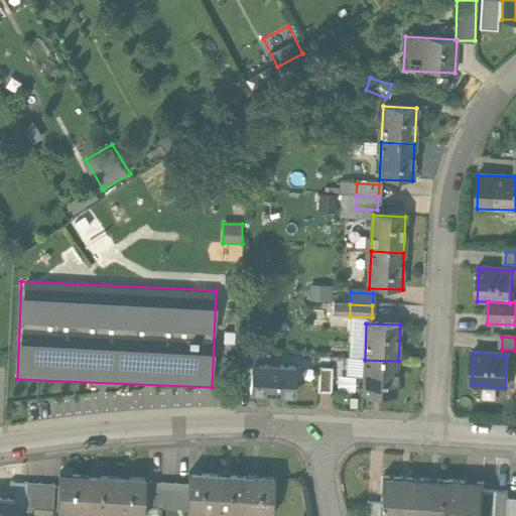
[(363,396),(396,397),(398,361),(365,360),(363,396)]
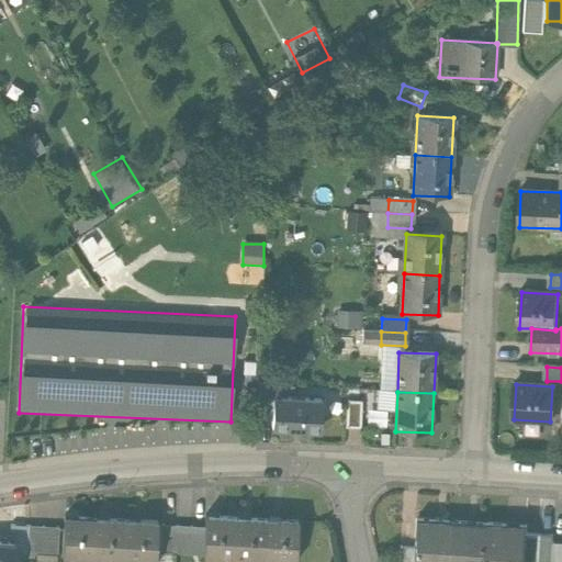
[(322,401),(273,398),(272,429),(321,431),(322,401)]
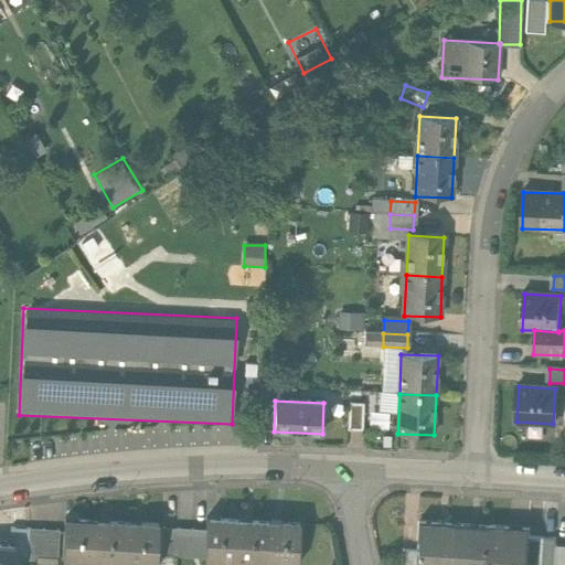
[(348,432),(362,432),(363,405),(349,405),(348,432)]
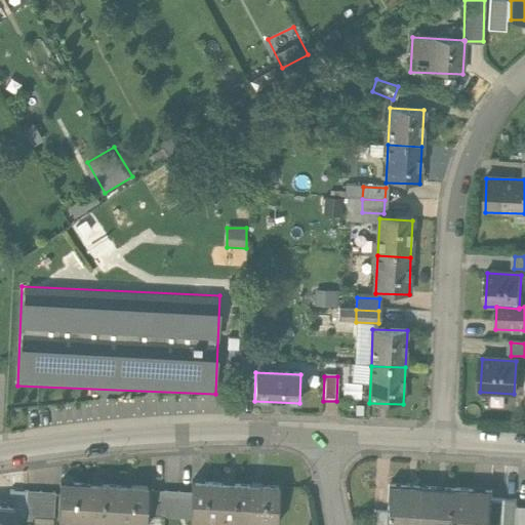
[(191,494),(190,520),(190,522),(218,524),(220,486),(192,484),(191,494)]
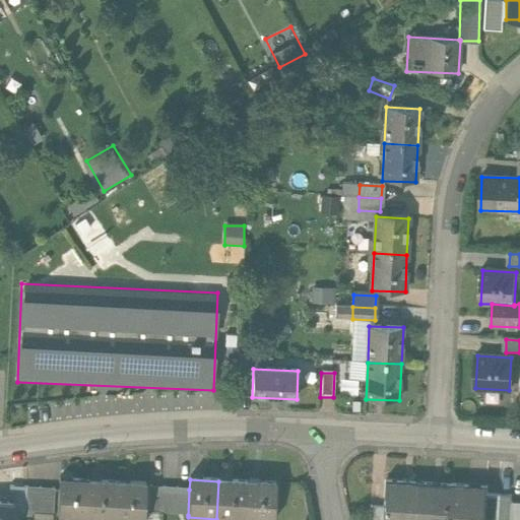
[(58,480),(57,518),(86,519),(88,481),(58,480)]
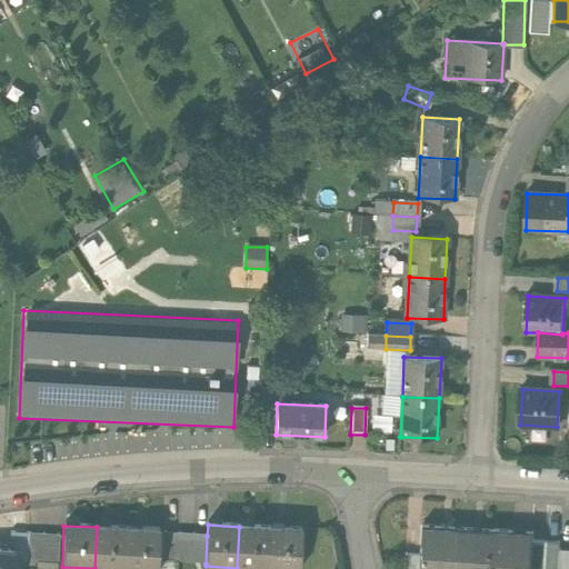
[(97,527),(95,568),(112,568),(126,568),(128,528),(97,527)]
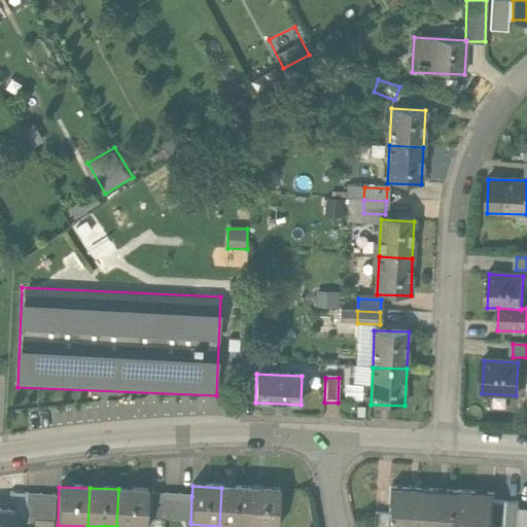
[(221,488),(219,526),(241,526),(248,526),(250,489),(221,488)]
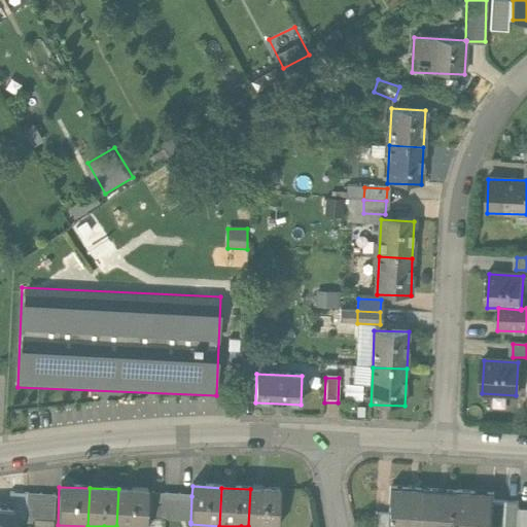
[(118,489),(116,526),(144,526),(146,491),(118,489)]
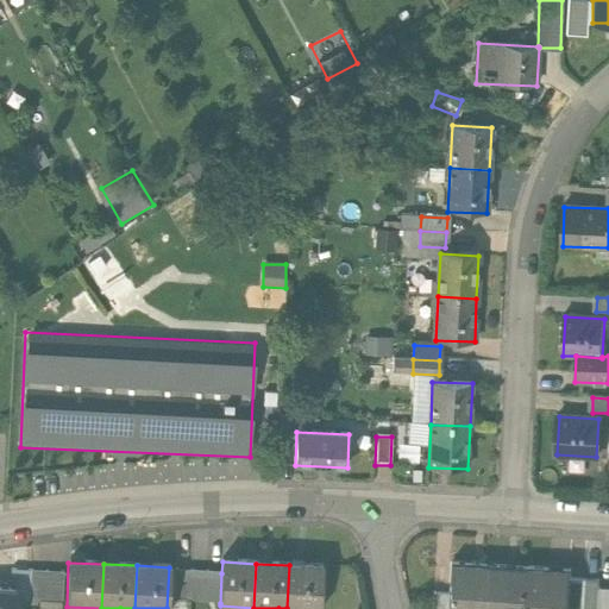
[(289,565),(287,608),(320,608),(322,567),(289,565)]
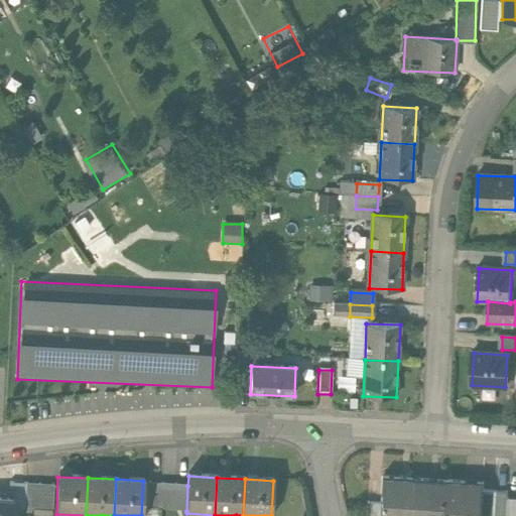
[(410,515),(412,482),(412,481),(382,480),(380,505),(381,506),(380,515),(410,515)]
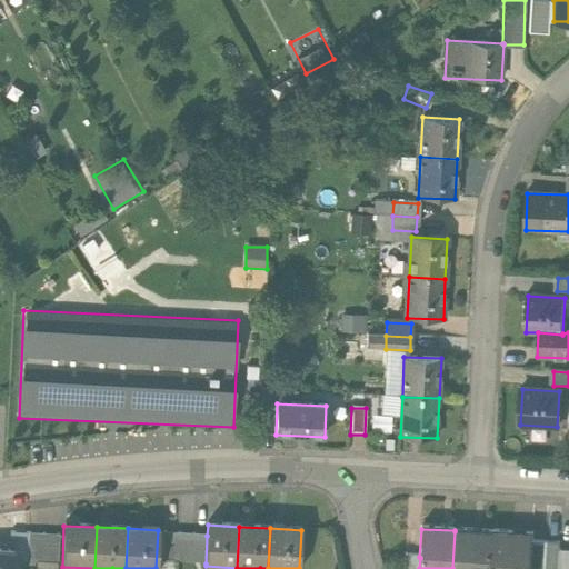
[(490,568),(492,533),(455,531),(452,568),(490,568)]
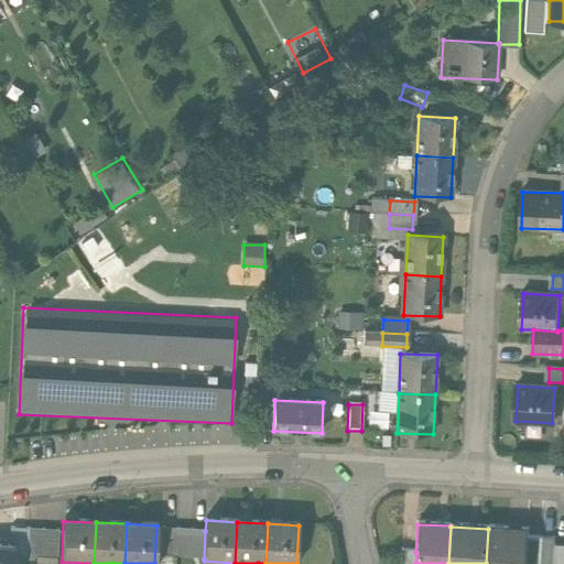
[(488,528),(488,529),(486,563),(525,563),(527,539),(528,530),(488,528)]
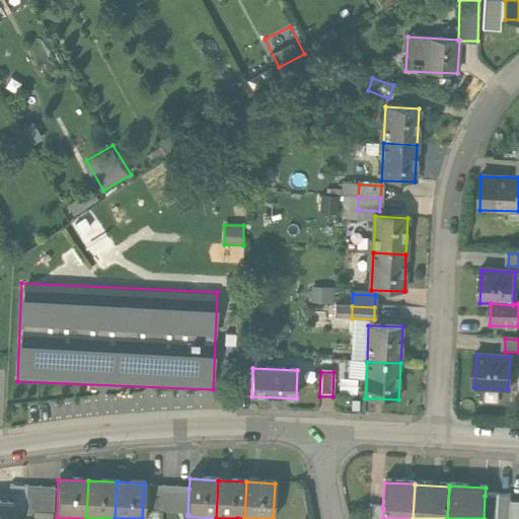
[(25,513),(26,488),(9,487),(9,504),(13,504),(12,513),(25,513)]
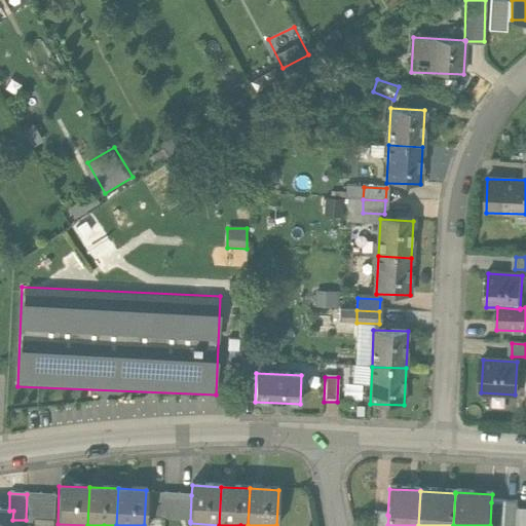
[(149,519),(164,520),(165,494),(151,493),(149,519)]
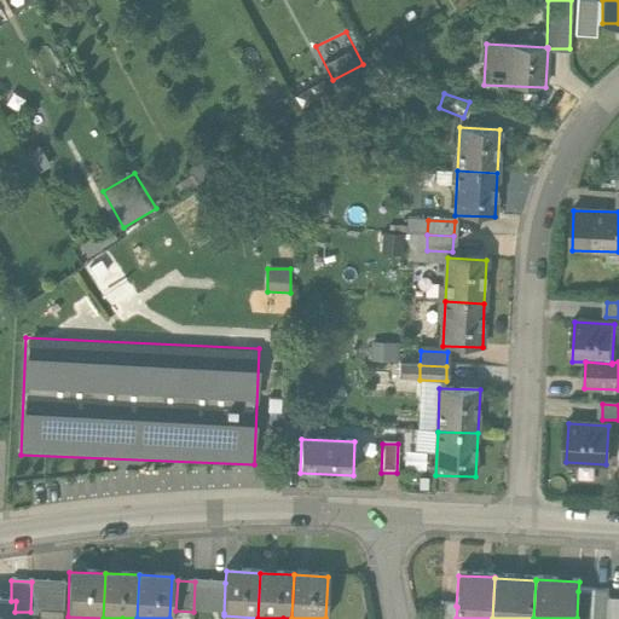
[(46,613),(47,583),(32,582),(30,612),(46,613)]
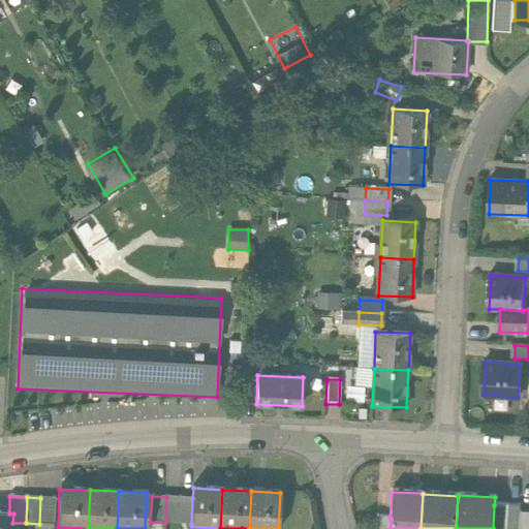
[(179,524),(180,498),(166,497),(165,523),(179,524)]
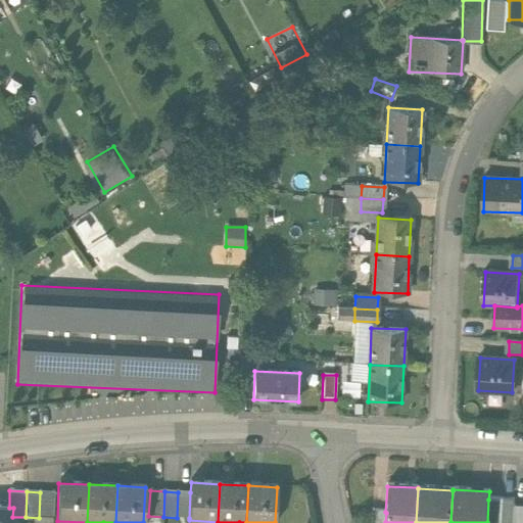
[(53,492),(40,492),(39,518),(52,518),(53,492)]
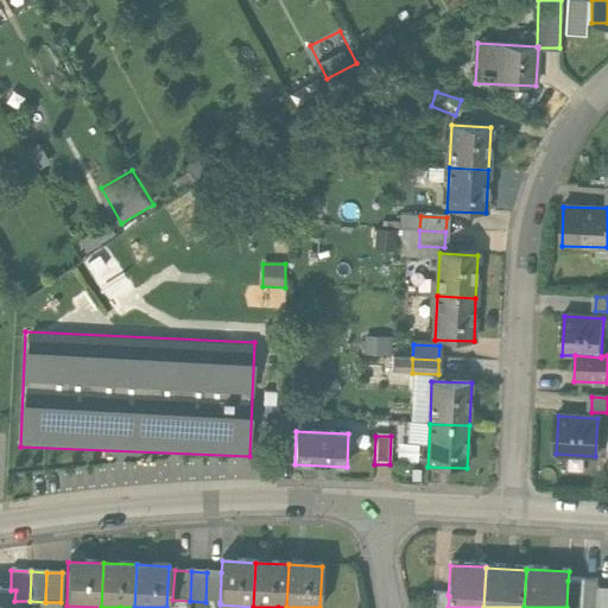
[(221,572),(207,572),(206,602),(220,602),(221,572)]
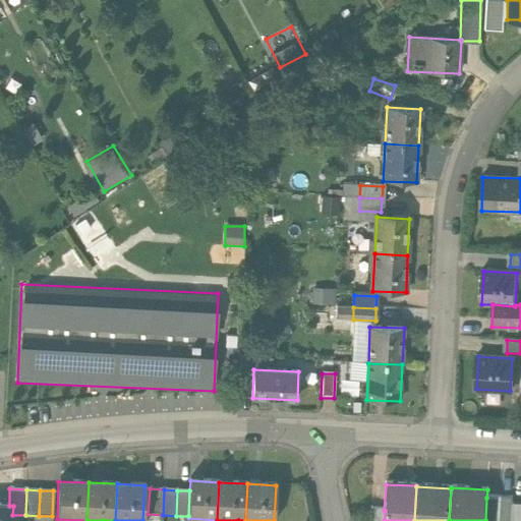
[(498,520),(499,499),(486,498),(485,520),(498,520)]
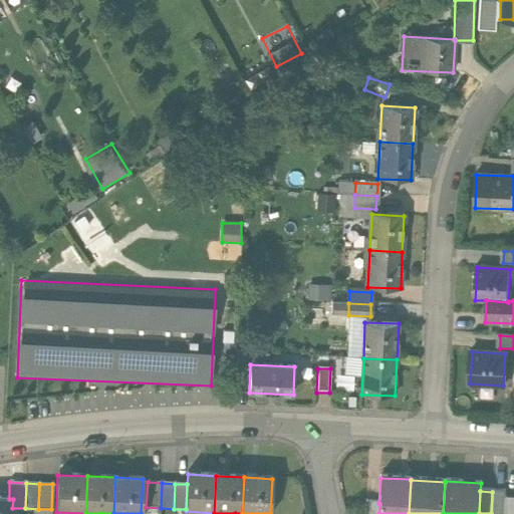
[(504,493),(492,492),(491,513),(503,513),(504,498),(504,493)]
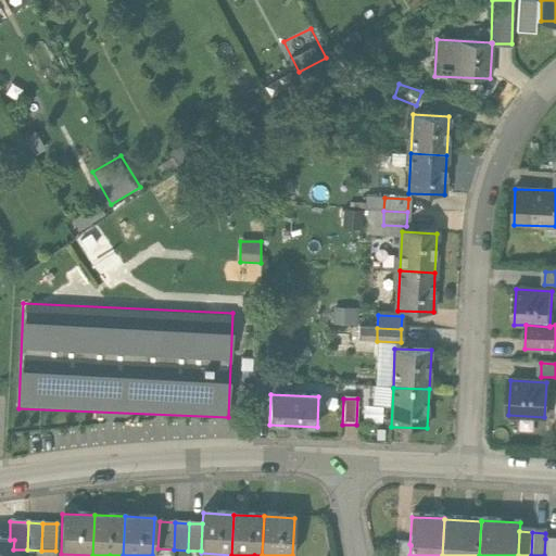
[(14,540),(10,540),(0,539),(0,555),(13,555),(13,550),(14,540)]
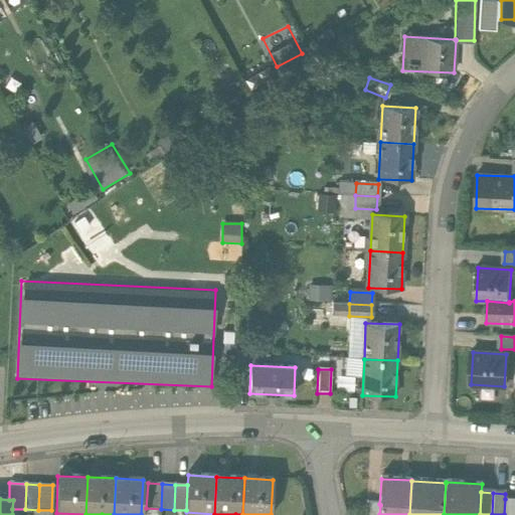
[(514,514),(514,499),(505,499),(504,514),(514,514)]
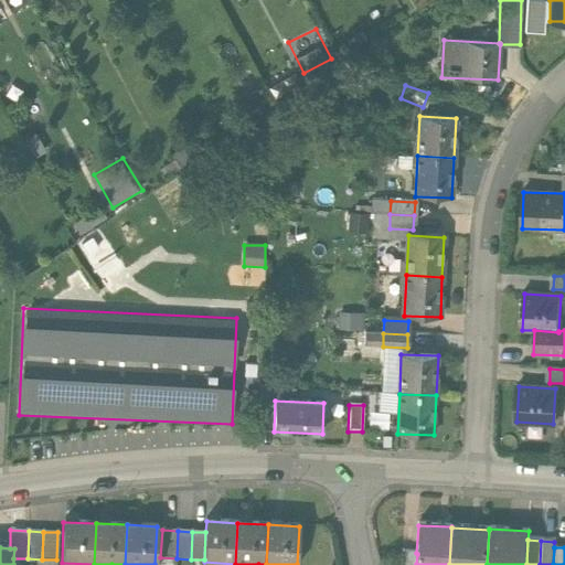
[(416,553),(402,553),(401,564),(416,564),(417,554),(416,553)]
